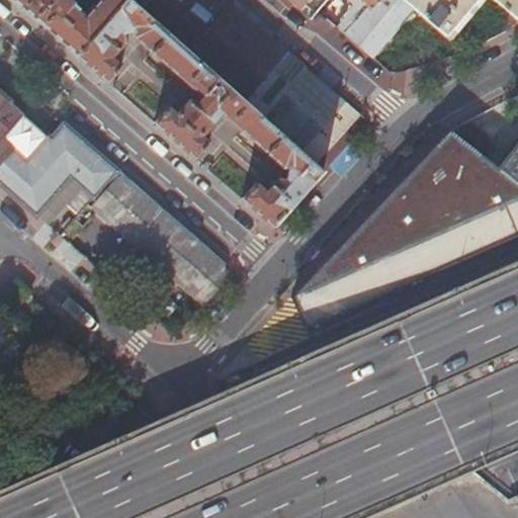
[(125,0),(13,0),(77,56),(125,0)]
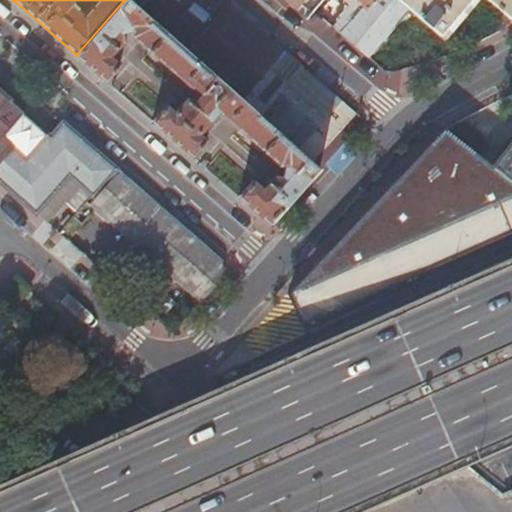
[(238,195),(270,224),(318,169),(311,163),(259,117),(126,0),(124,0),(76,55),(152,121),(195,158),(209,142),(200,134),(212,120),(211,112),(215,108),(280,164),(289,166),(294,171),(292,173),(285,177),(284,176),(274,175),(262,189),(252,180),(238,195)]
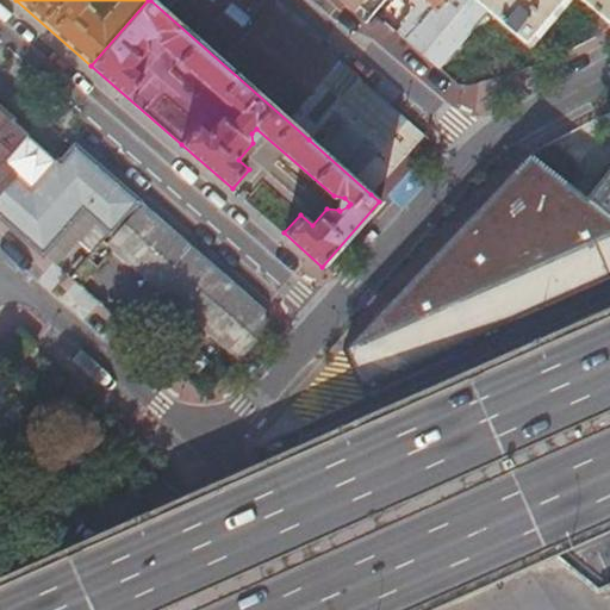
[(150,0),(309,139),(359,80),(263,0),(150,0)]
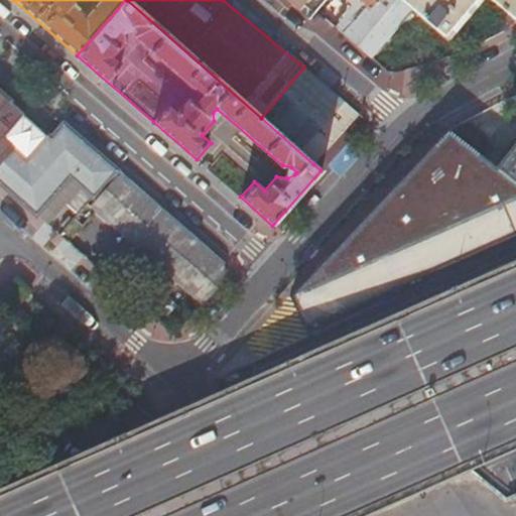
[(361,0),(364,2),(361,6),(364,9),(343,34),(371,57),(411,8),(401,0),(361,0)]
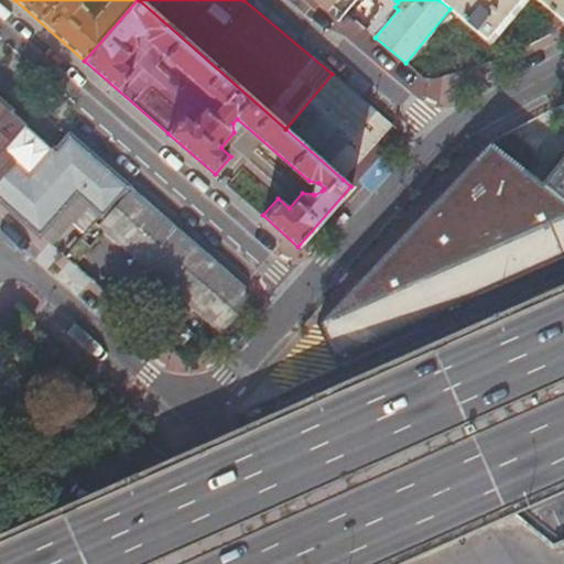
[(438,0),(449,9),(487,41),(521,0),(438,0)]
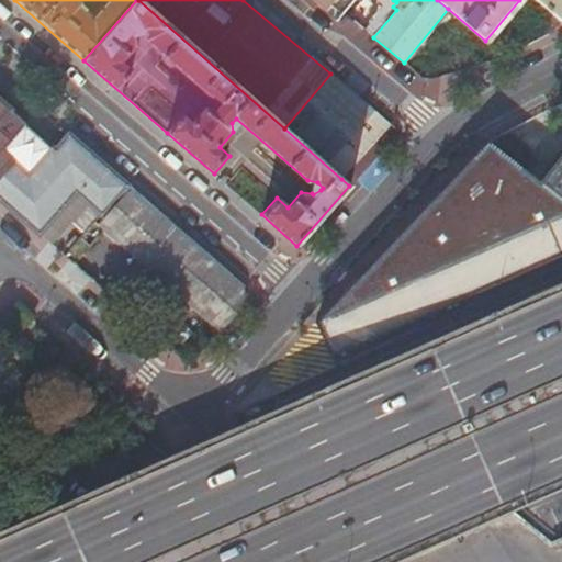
[(559,18),(561,20),(561,0),(537,0),(549,10),(559,18)]
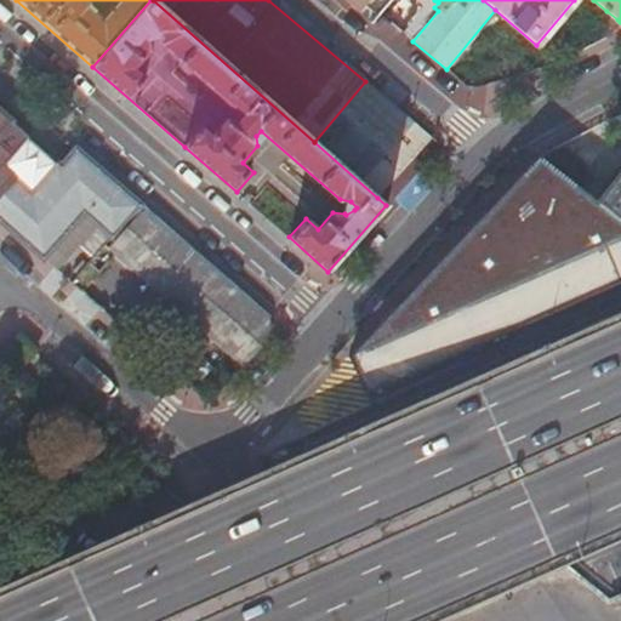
[(607,34),(617,20),(607,11),(596,24),(607,34)]
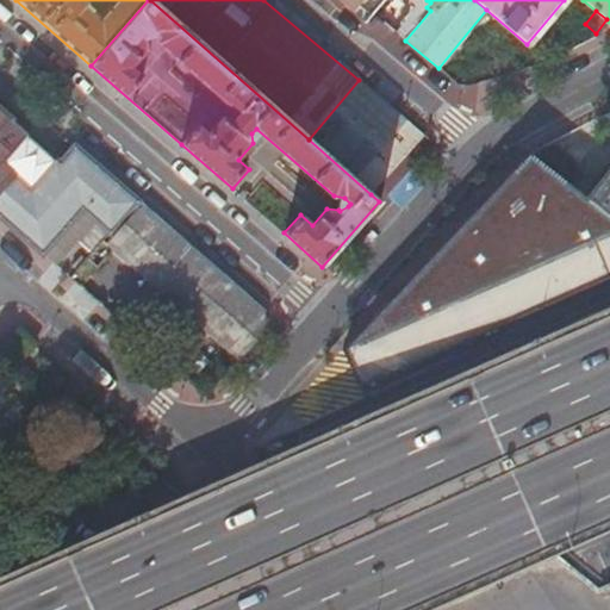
[(446,154),(359,80),(309,139),(371,194),(446,154)]
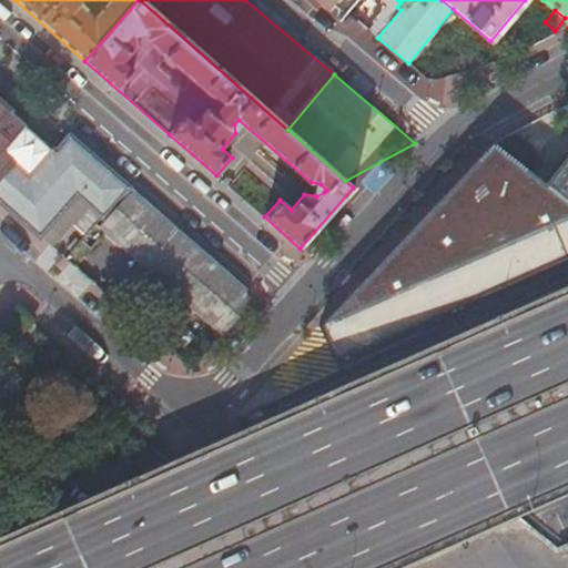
[(0,200),(41,236),(78,194),(90,205),(78,219),(91,231),(98,224),(104,217),(130,188),(71,137),(58,152),(53,149),(31,173),(4,152),(27,125),(0,101),(0,200)]
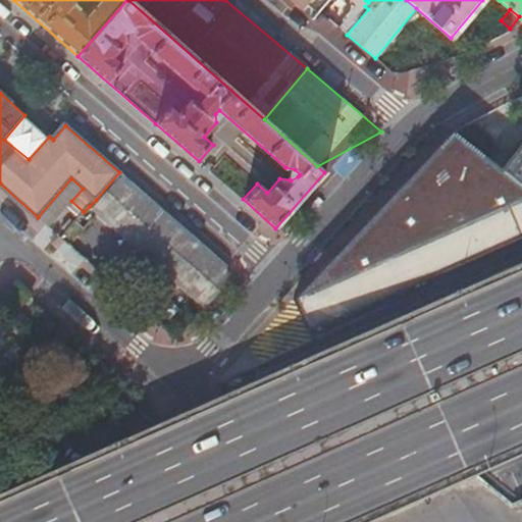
[(521,240),(521,96),(516,100),(521,104),(521,143),(502,168),(454,133),(297,299),(310,332),(521,240)]
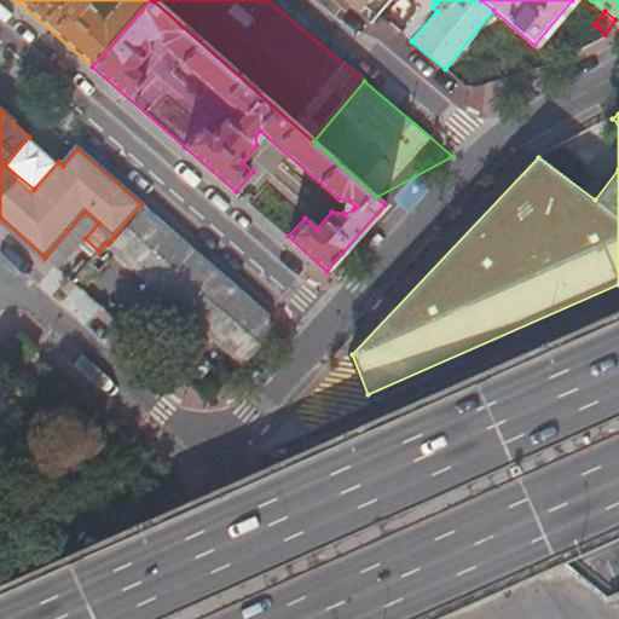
[(270,316),(142,204),(114,237),(106,244),(243,364),(270,334),(270,316)]
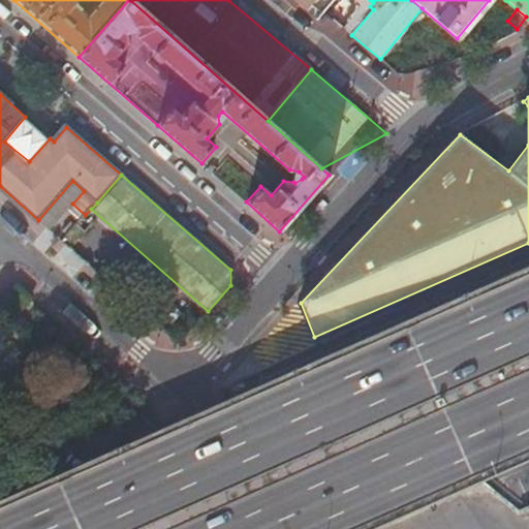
[(94,269),(110,283),(121,270),(105,256),(94,269)]
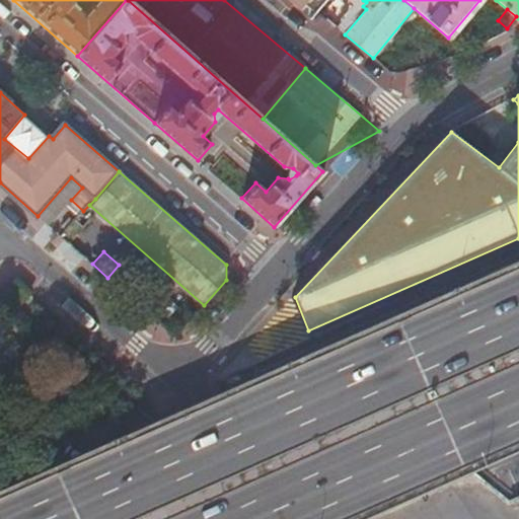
[(2,293),(6,296),(18,282),(15,279),(2,293)]
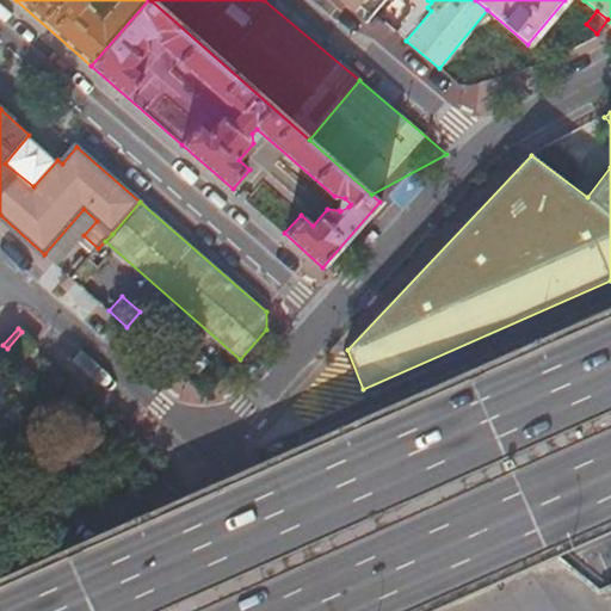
[(19,360),(35,343),(22,332),(7,349),(19,360)]
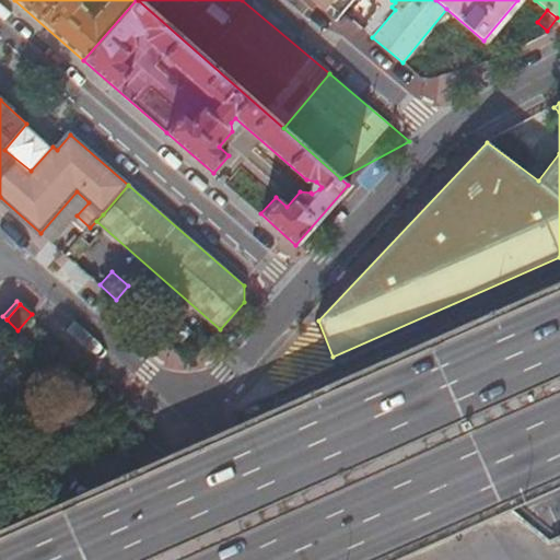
[(447,374),(438,378),(441,384),(451,380),(447,374)]
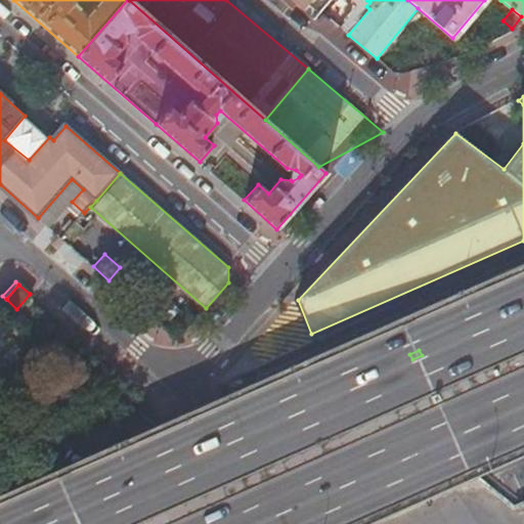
[(250,424),(241,428),(243,433),(252,429),(250,424)]
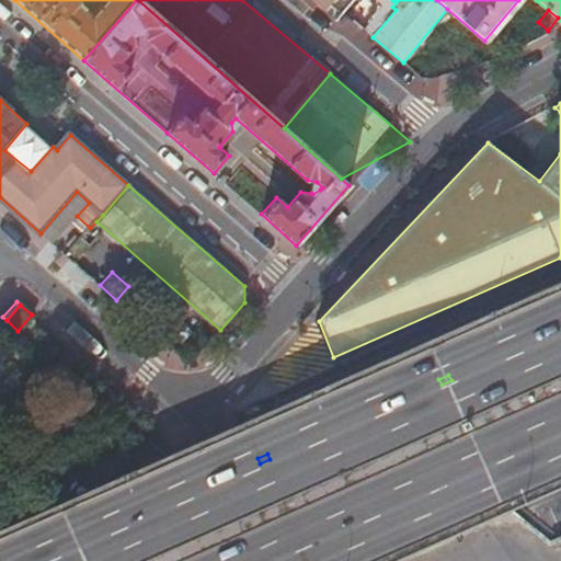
[(490,467),(480,472),(482,478),(493,473),(490,467)]
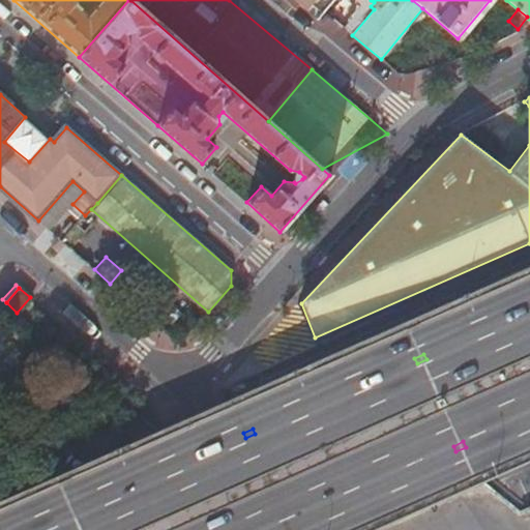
[(76,508),(66,512),(68,518),(78,513),(76,508)]
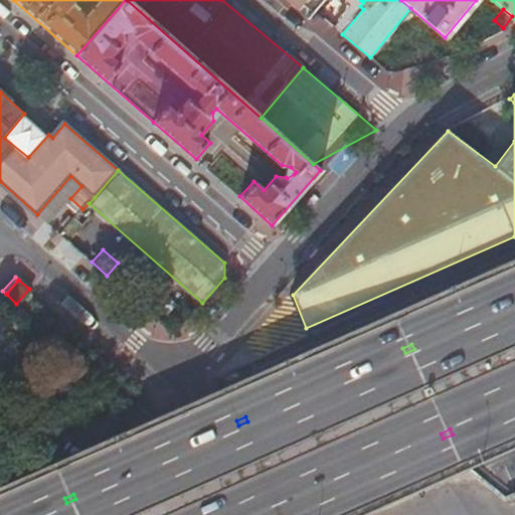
[(281,503),(272,507),(274,512),(283,509),(281,503)]
